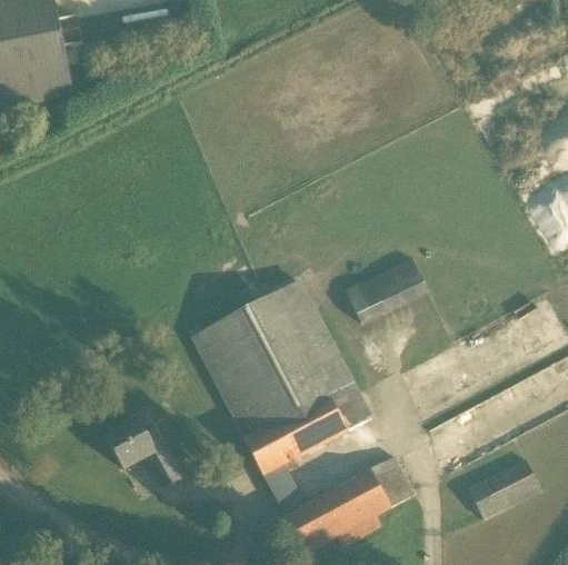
[(83,42),(78,16),(59,20),(56,0),(0,0),(0,107),(75,92),(65,46),(83,42)]
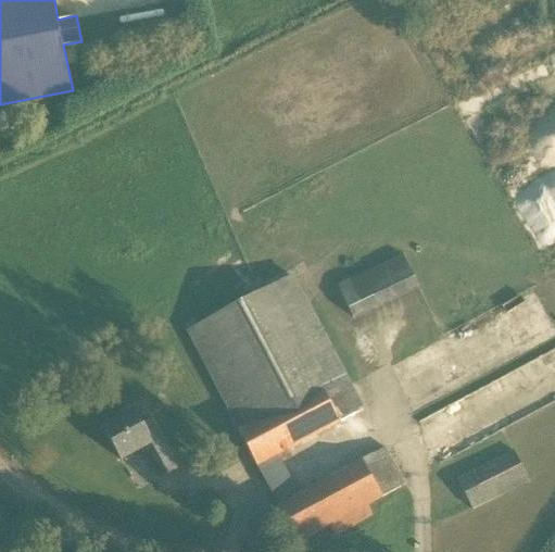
[(337,281),(352,315),(418,285),(402,252),(337,281)]
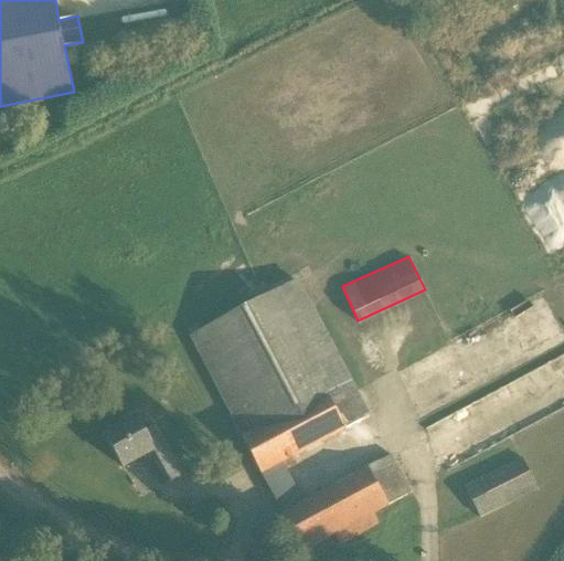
[(277,503),(279,501),(304,548),(334,531),(340,541),(379,520),(373,510),(413,489),(393,452),(304,498),(283,458),(371,412),(298,276),(187,336),(277,503)]
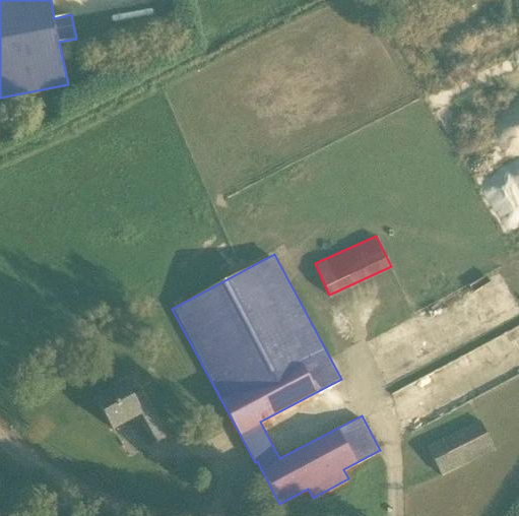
[(132,396),(125,383),(98,398),(114,428),(134,416),(149,444),(168,435),(143,390),(132,396)]
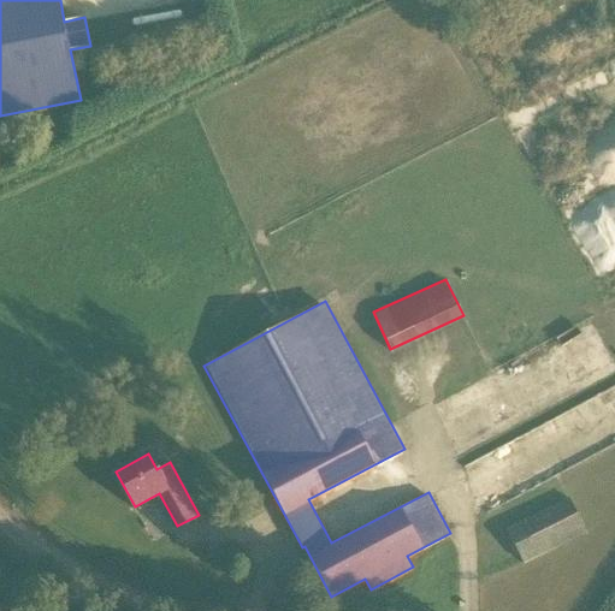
[(526,516),(508,526),(525,559),(586,528),(569,494),(547,506),(526,516)]
